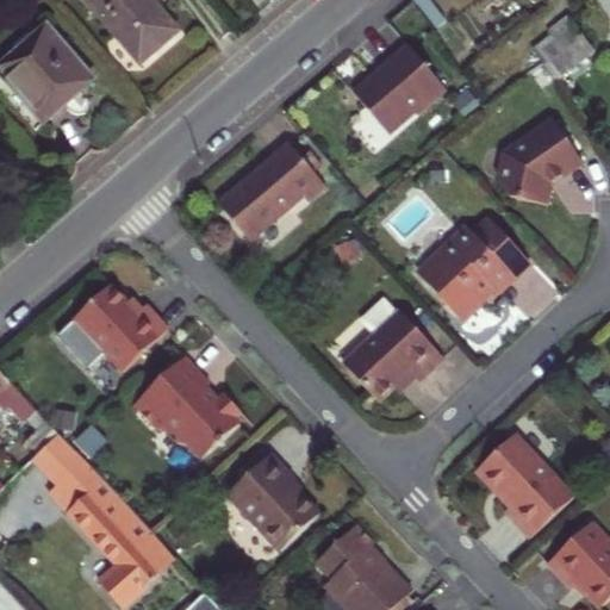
[(87,0),(138,61),(160,44),(174,32),(148,0),(87,0)]
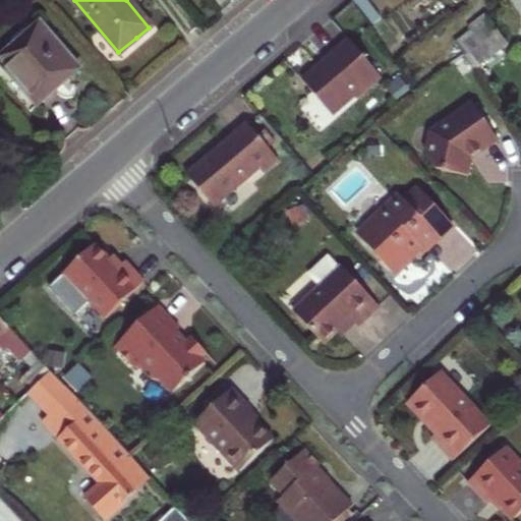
[(501,34),(488,15),(478,23),(490,41),(501,34)]
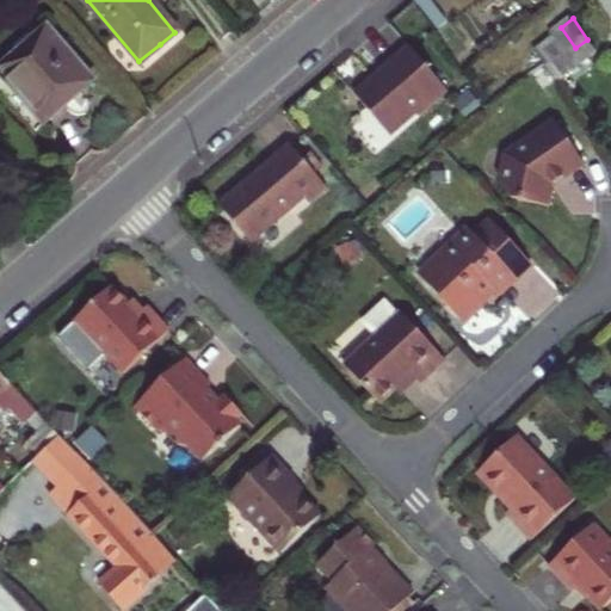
[(43,24),(0,59),(0,71),(39,117),(63,97),(87,78),(43,24)]
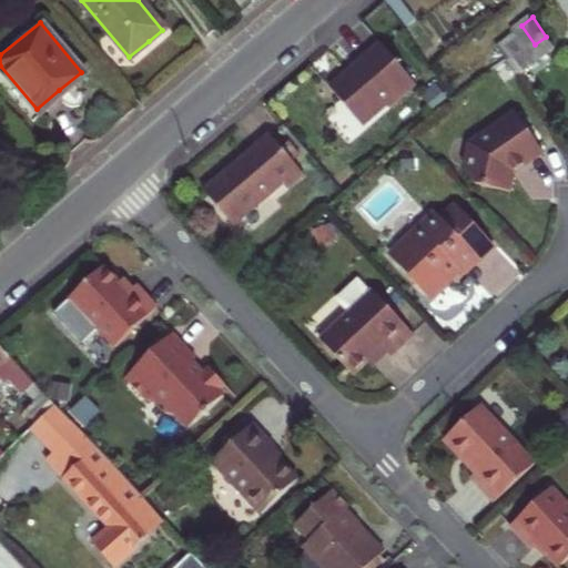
[(345,67),(328,79),(357,120),(383,101),(389,102),(415,84),(382,38),(352,59),(355,63),(353,66),(350,67),(345,67)]
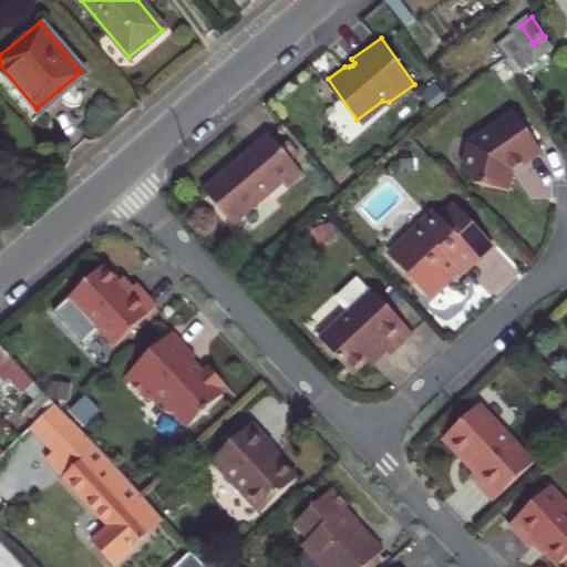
[(517,155),(534,142),(506,101),(460,134),(455,157),(467,174),(502,181),(505,163),(517,155)]
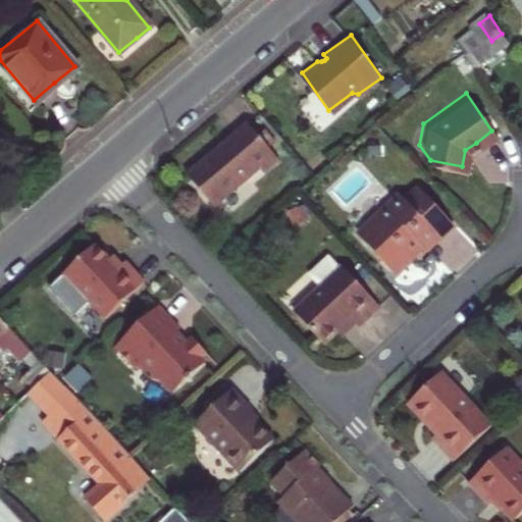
[(279,161),(249,125),(223,146),(188,176),(214,207),(261,168),(265,173),(279,161)]
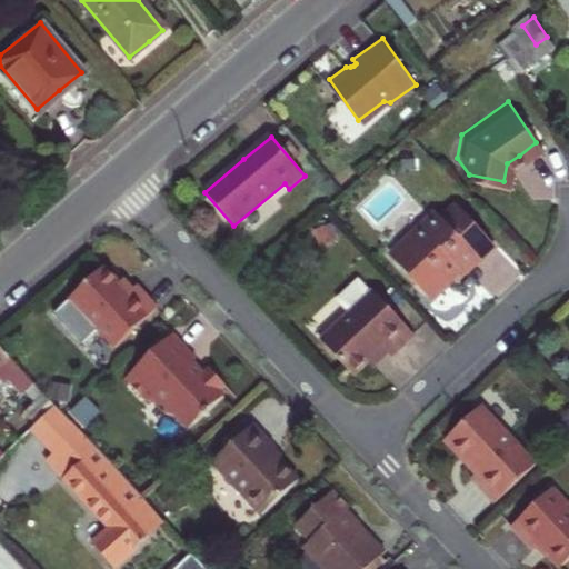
[(398,265),(430,299),(452,279),(449,276),(453,272),(458,268),(465,275),(496,247),(459,207),(437,227),(430,220),(411,239),(418,246),(398,265)]
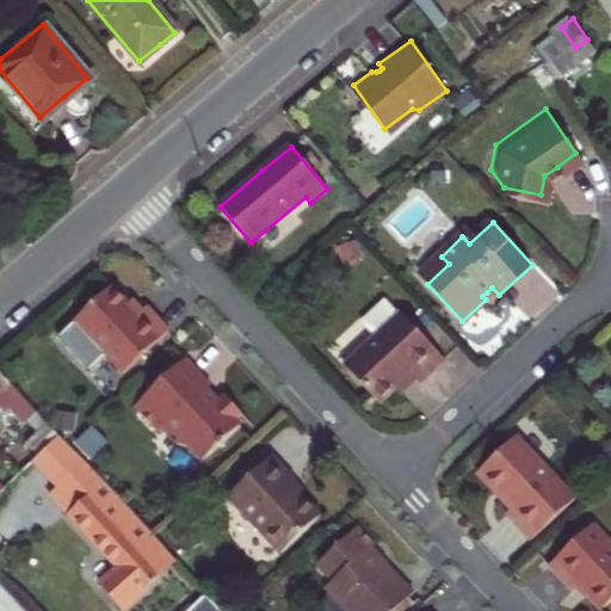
[(125,374),(170,332),(158,319),(147,307),(140,315),(112,287),(76,321),(125,374)]
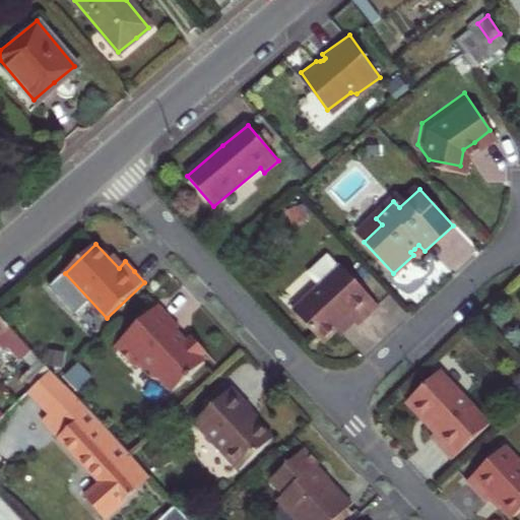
[(358,326),(379,307),(341,266),(297,308),(327,340),(341,327),(350,318),(358,326)]
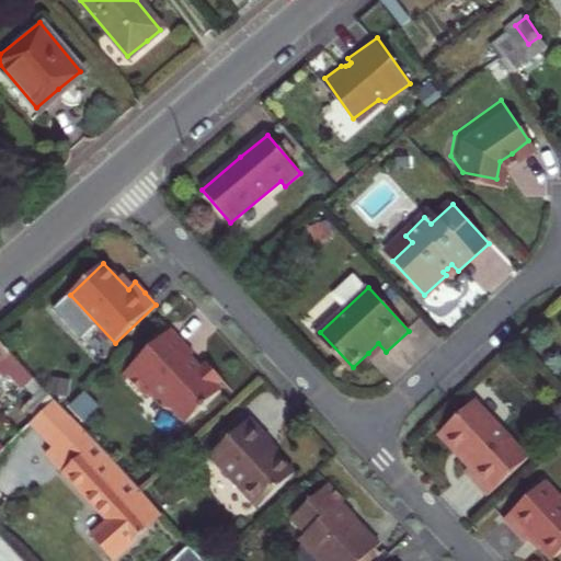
[(206,404),(221,390),(216,385),(222,379),(206,362),(199,367),(195,362),(190,356),(193,353),(171,328),(123,373),(146,397),(153,390),(153,398),(162,407),(172,408),(185,423),(199,409),(205,410),(206,404)]
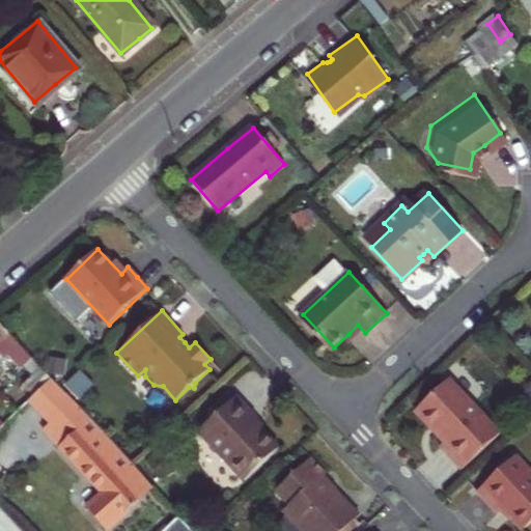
[(0,324),(0,345),(3,342),(20,361),(28,354),(0,324)]
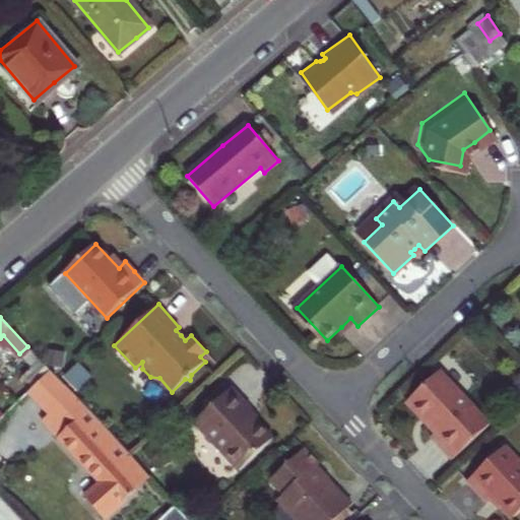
[(433,438),(453,460),(491,426),(441,372),(409,401),(427,420),(438,433),(433,438)]
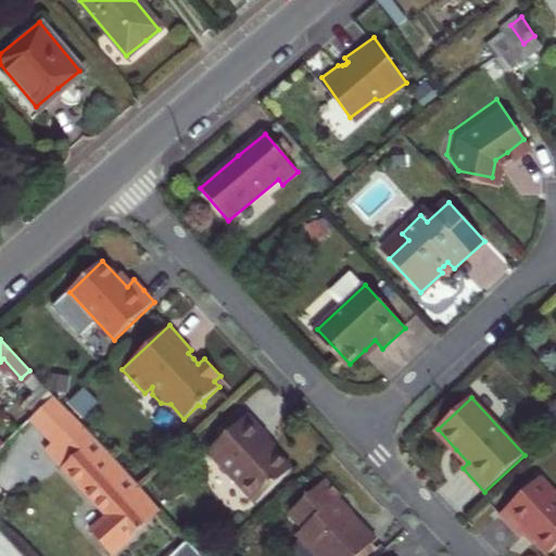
[(261,503),(292,472),(273,452),(263,441),(267,438),(247,416),(211,449),(261,503)]
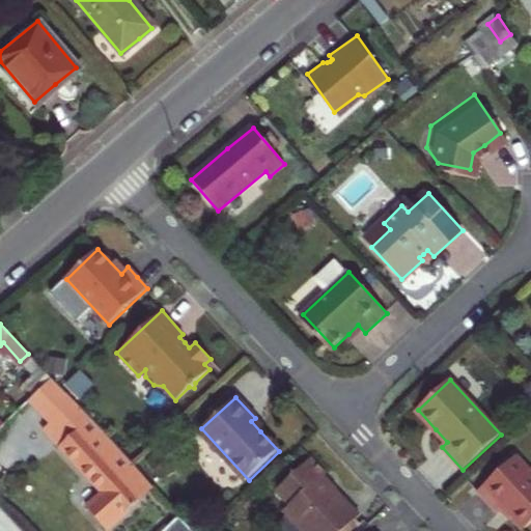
[(74,401),(44,429),(78,467),(87,478),(103,496),(136,469),(131,463),(94,423),(74,401)]
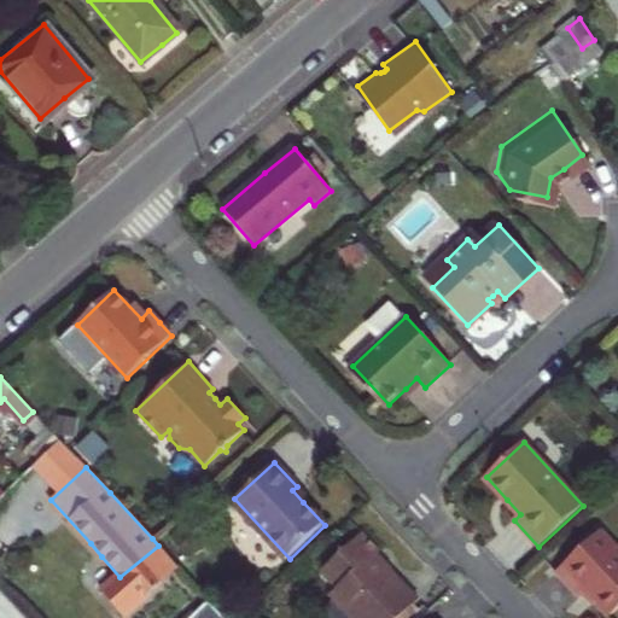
[(607,617),(617,607),(617,549),(600,530),(555,572),(579,599),(584,594),(594,604),(606,617),(607,617)]
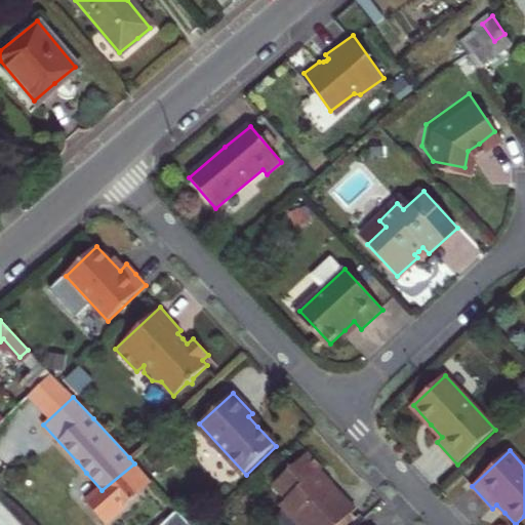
[(339,524),(358,508),(345,494),(342,496),(334,487),(327,481),(322,480),(317,475),(325,468),(310,451),(276,483),(289,496),(286,500),(285,506),(303,524),(339,524)]
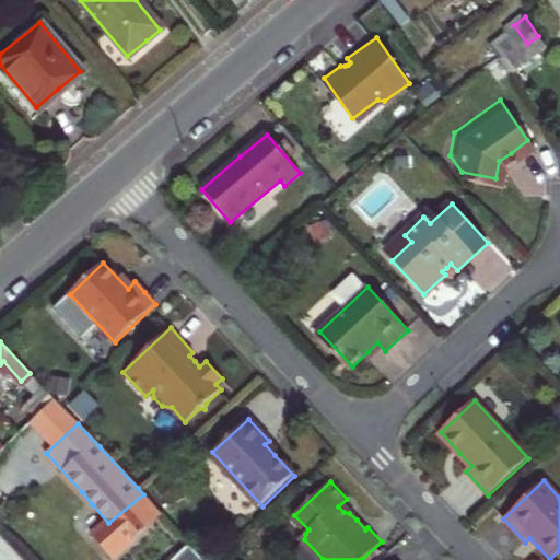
[(102,537),(96,543),(112,559),(113,559),(163,515),(143,494),(108,523),(102,537)]
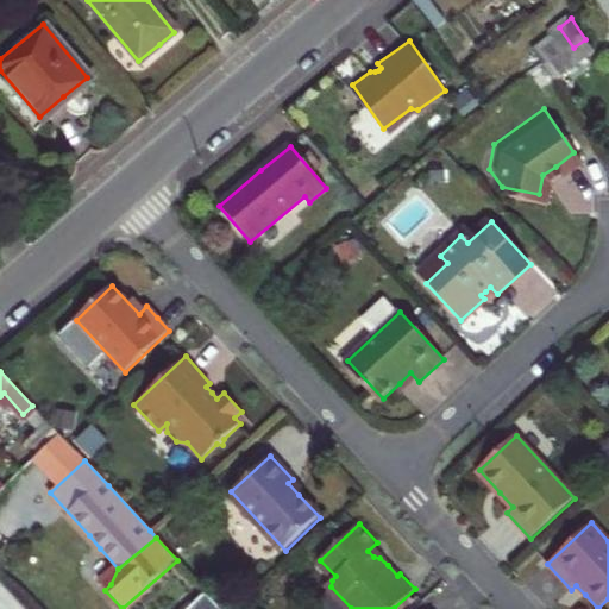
[(118,569),(99,584),(105,590),(111,584),(118,569)]
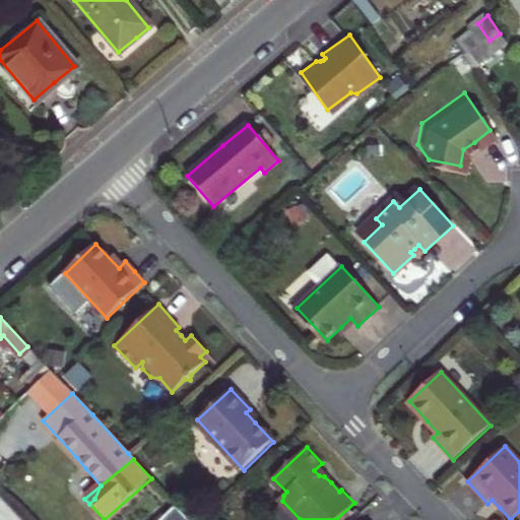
[(189,519),(177,506),(161,519),(189,519)]
